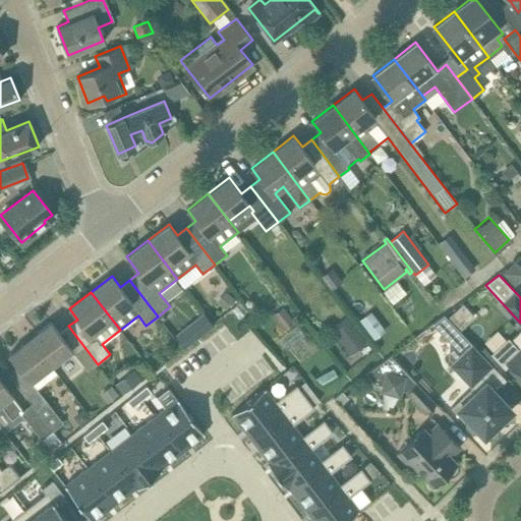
[(371,311),(360,320),(374,339),(386,331),(371,311)]
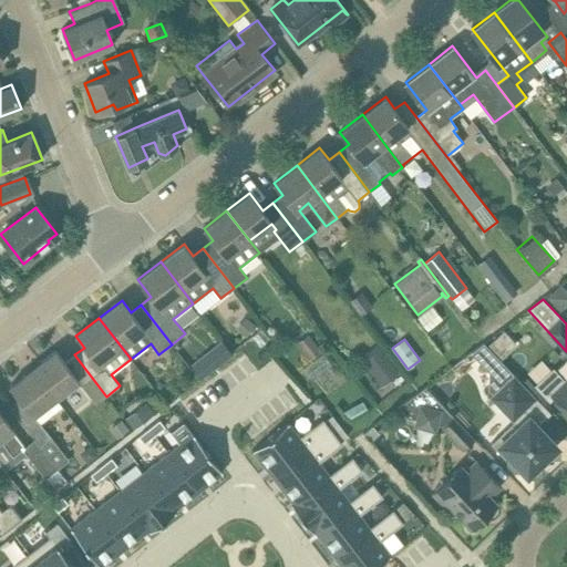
[(483,342),(471,352),(488,372),(488,389),(493,395),(491,397),(511,418),(512,419),(514,421),(491,443),(496,450),(505,459),(508,455),(527,474),(550,452),(547,447),(553,442),(535,423),(523,410),(535,398),(522,383),(514,375),(483,342)]
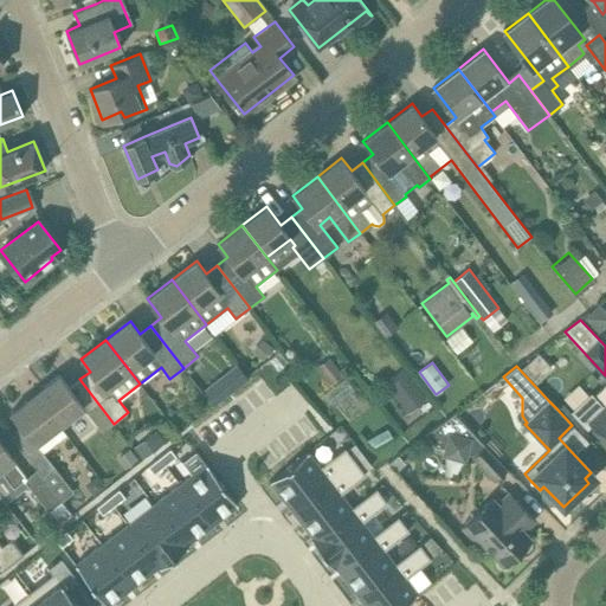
[(384,386),(411,412),(427,395),(400,369),(384,386)]
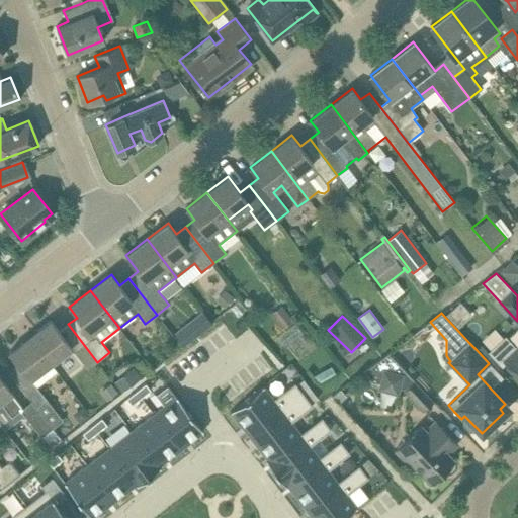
[(51,320),(29,336),(51,363),(71,348),(87,369),(97,362),(68,324),(59,331),(51,320)]
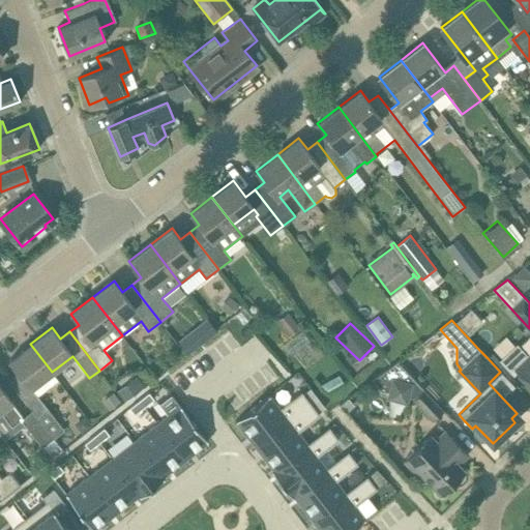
[(197,346),(201,343),(190,330),(179,341),(188,352),(197,346)]
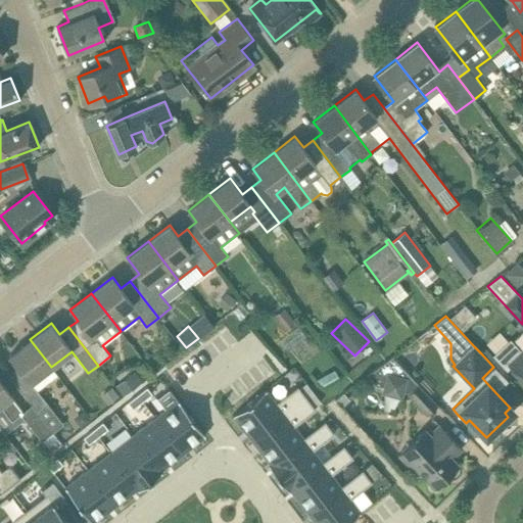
[(522,350),(522,351),(511,338),(493,354),(507,369),(510,366),(522,379),(522,350)]
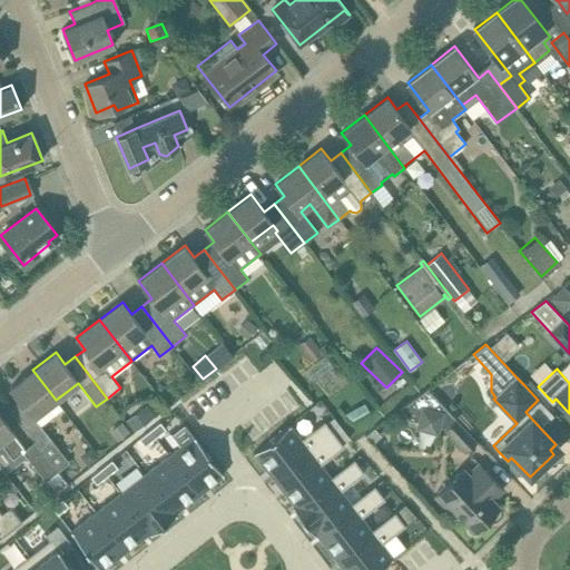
[(39,446),(58,472),(69,463),(33,416),(56,400),(32,370),(9,387),(19,400),(9,408),(39,446)]
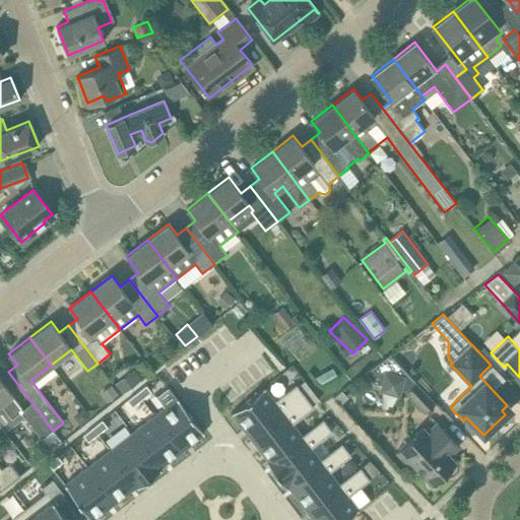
[(405,391),(404,392),(425,413),(436,403),(390,354),(365,373),(375,384),(376,383),(381,384),(379,391),(400,397),(402,390),(405,391)]
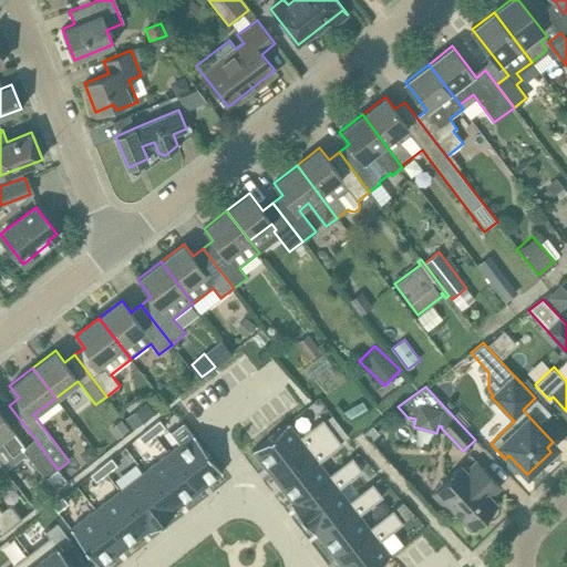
[(0,413),(0,446),(3,444),(12,456),(24,446),(0,413)]
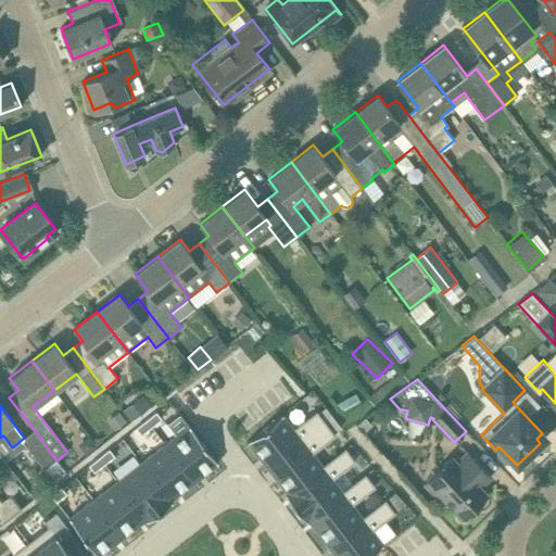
[(326,407),(318,413),(326,422),(332,417),(326,407)]
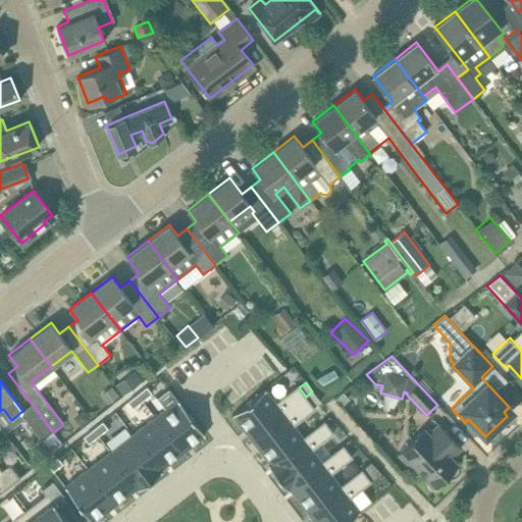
[(231,413),(251,438),(306,397),(299,387),(297,384),(275,401),(265,387),(231,413)]
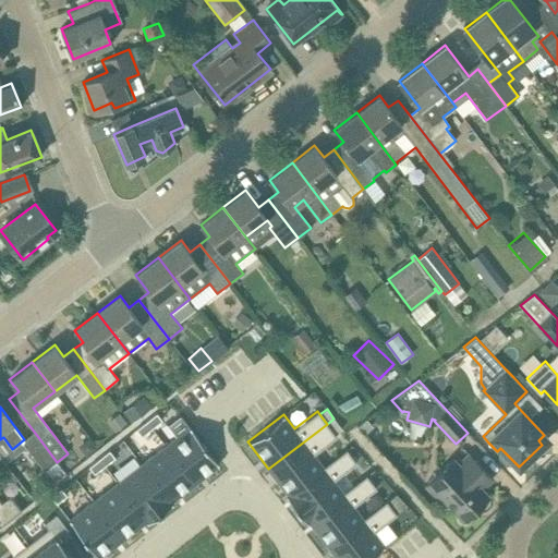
[(157,412),(146,421),(152,427),(162,420),(157,412)]
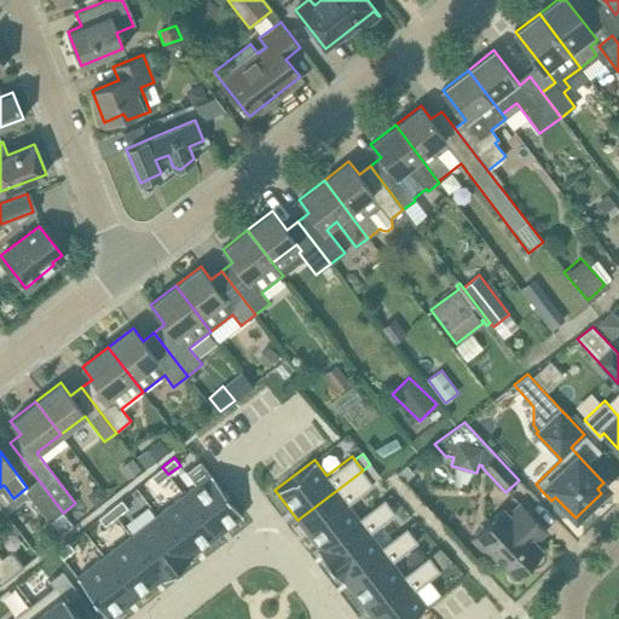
[(363,470),(371,481),(380,475),(370,464),(363,470)]
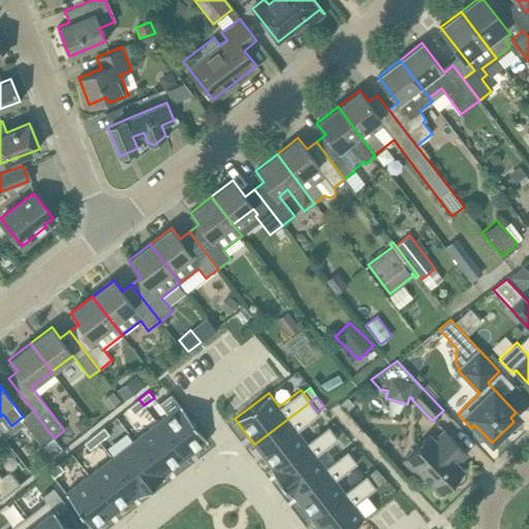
[(347,398),(341,403),(346,409),(353,404),(347,398)]
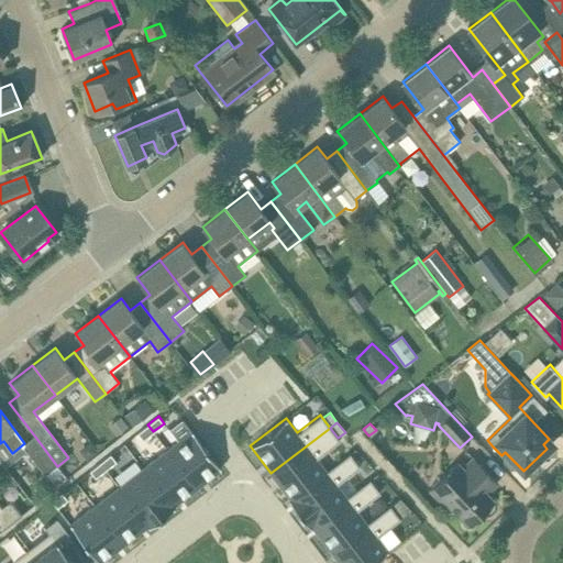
[(147,424),(138,432),(143,440),(153,431),(147,424)]
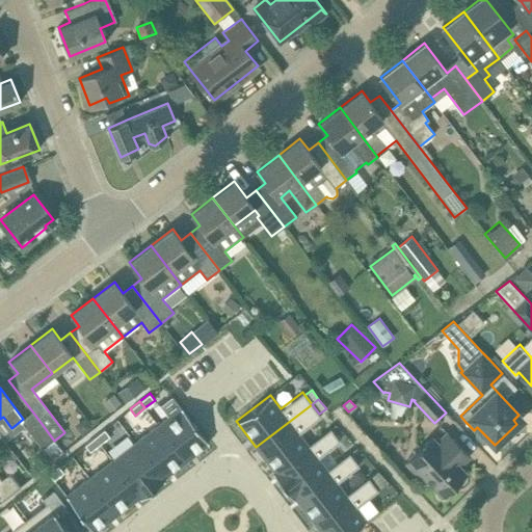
[(319,414),(312,404),(256,447),(274,471),(275,472),(330,428),(329,427),(309,445),(299,432),(321,416),(319,414)]
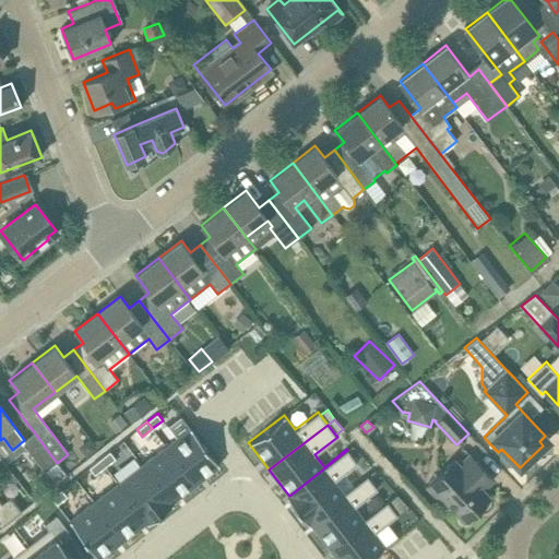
[(190,426),(165,445),(194,484),(219,464),(190,426)]
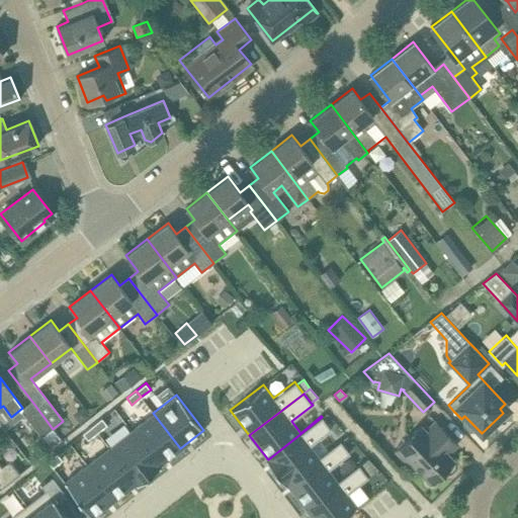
[(56,433),(53,429),(35,406),(24,415),(45,442),(56,433)]
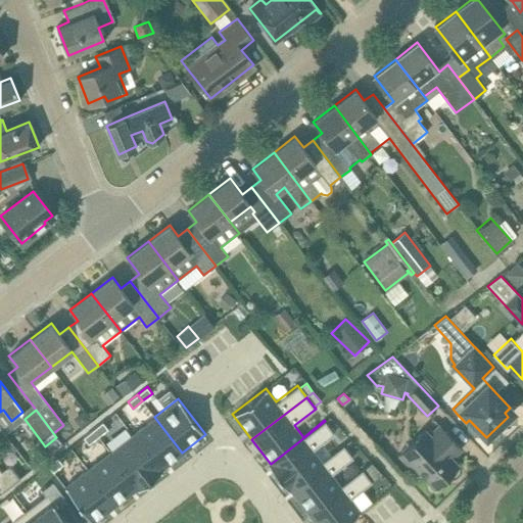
[(154,417),(133,434),(160,470),(182,453),(154,417)]
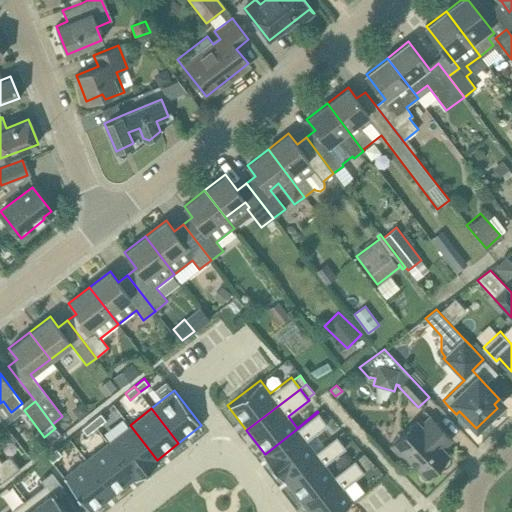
[(327,424),(318,412),(265,454),(264,453),(262,454),(282,480),(284,478),(283,478),(336,436),(336,435),(324,444),(315,451),(306,440),(315,433),(327,424)]
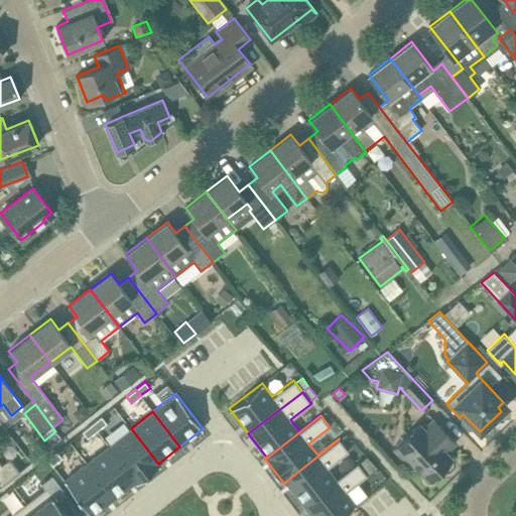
[(102,416),(92,423),(97,430),(107,422),(102,416)]
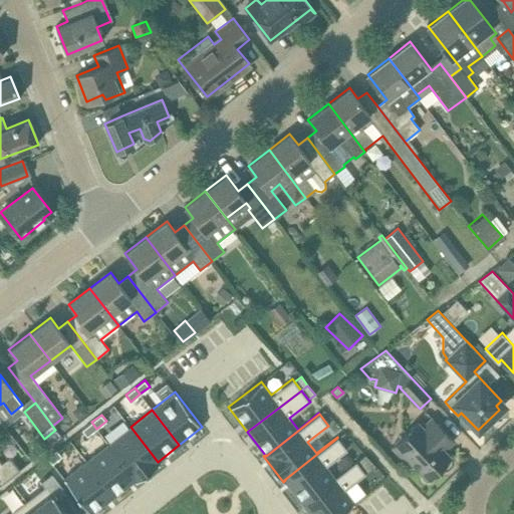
[(453,440),(440,426),(433,419),(422,429),(417,423),(393,446),(410,465),(413,462),(428,478),(450,458),(443,450),(453,440)]
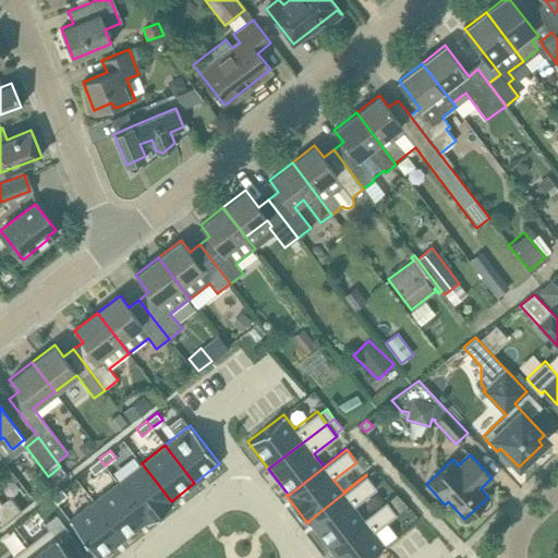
[(99,458),(89,466),(95,473),(105,465),(99,458)]
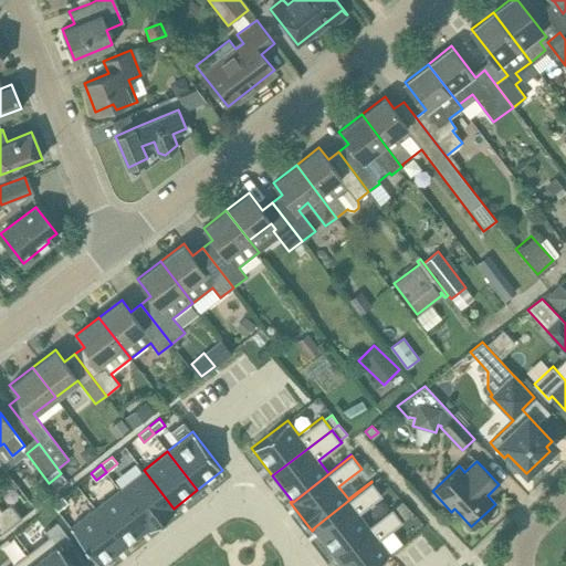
[(144,470),(119,489),(149,527),(150,528),(175,510),(174,509),(144,470)]
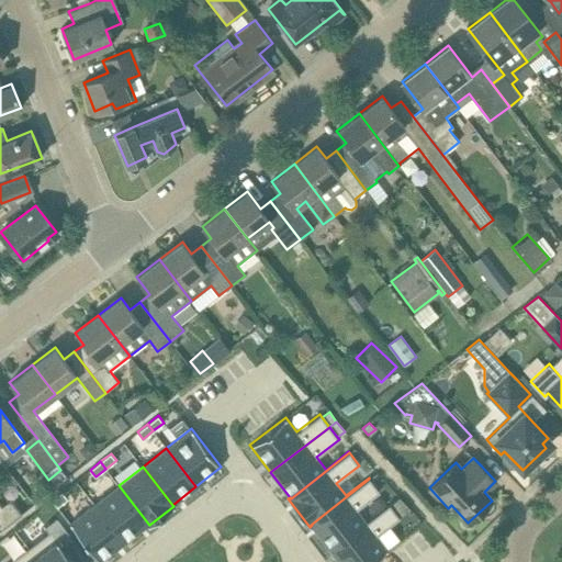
[(379,492),(369,479),(311,525),(312,525),(330,550),(390,505),(389,504),(366,521),(357,509),(379,492)]
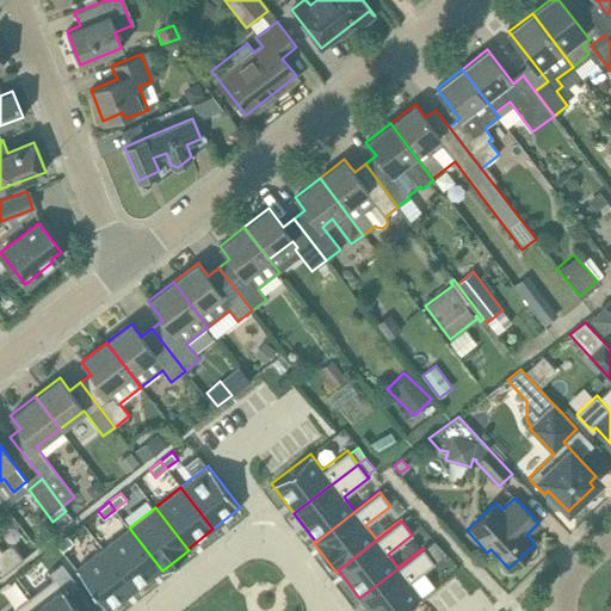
[(129,528),(103,548),(135,588),(161,569),(129,528)]
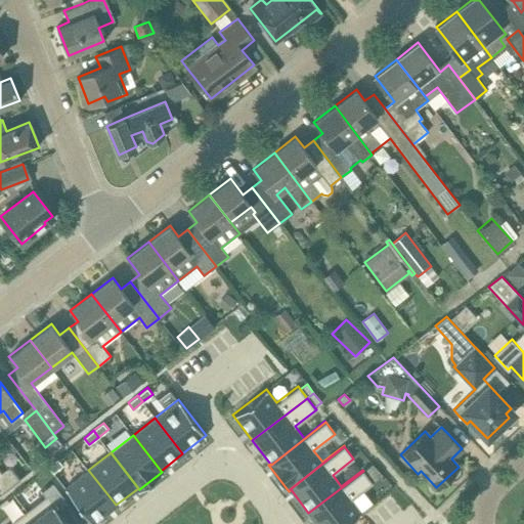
[(58,459),(48,466),(53,473),(63,465),(58,459)]
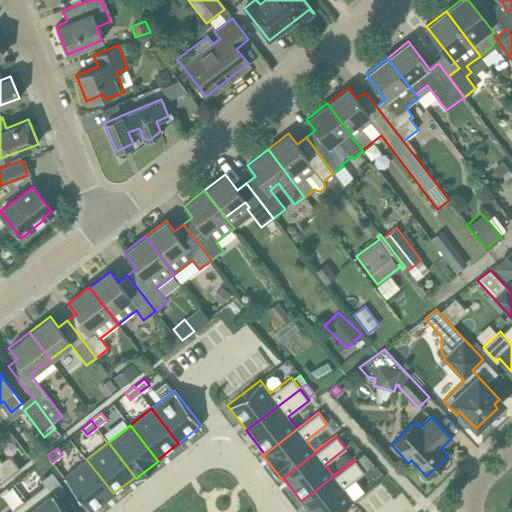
[(1,461),(0,460),(0,482),(19,467),(9,455),(1,461)]
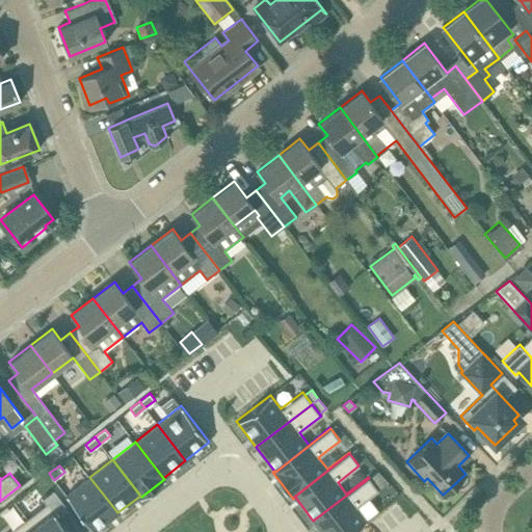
[(89,477),(65,495),(94,531),(117,512),(89,477)]
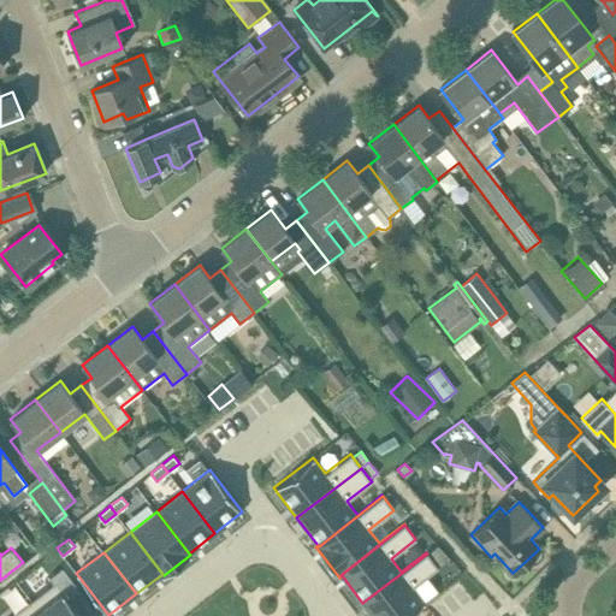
[(362,603),(372,615),(407,615),(425,603),(424,602),(413,587),(427,575),(438,567),(427,554),(362,603)]
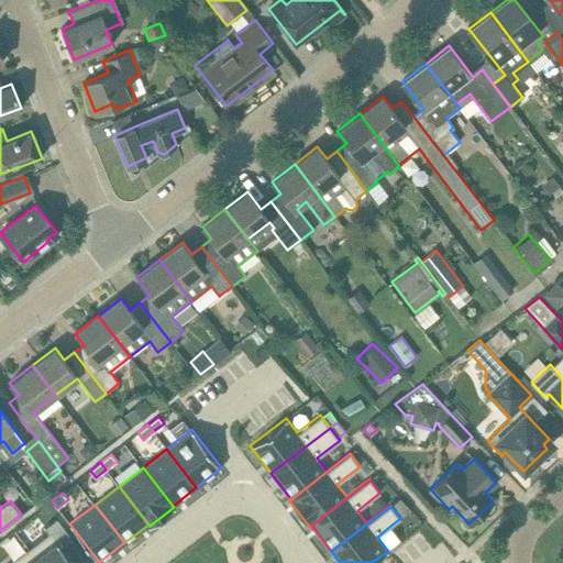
[(55,540),(34,556),(40,562),(74,562),(62,547),(73,539),(56,517),(44,527),(55,540)]
